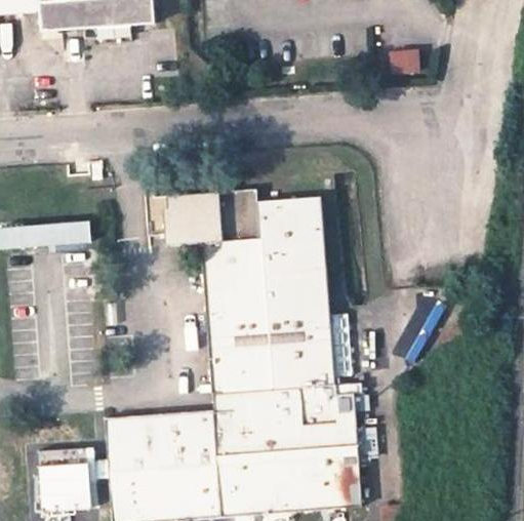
[(0,11),(24,10),(23,0),(0,0),(0,11)]
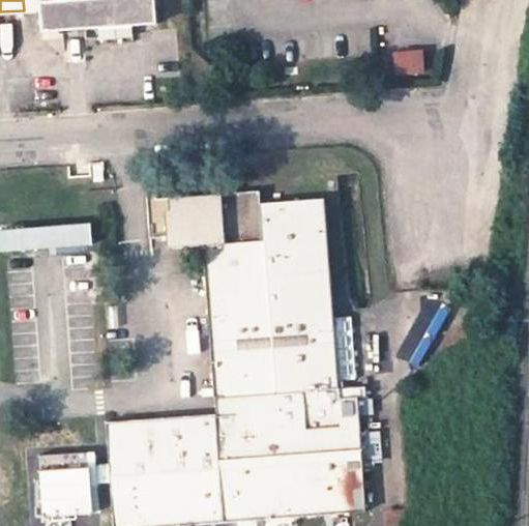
[(23,0),(24,10),(43,8),(46,29),(159,20),(157,0),(23,0)]
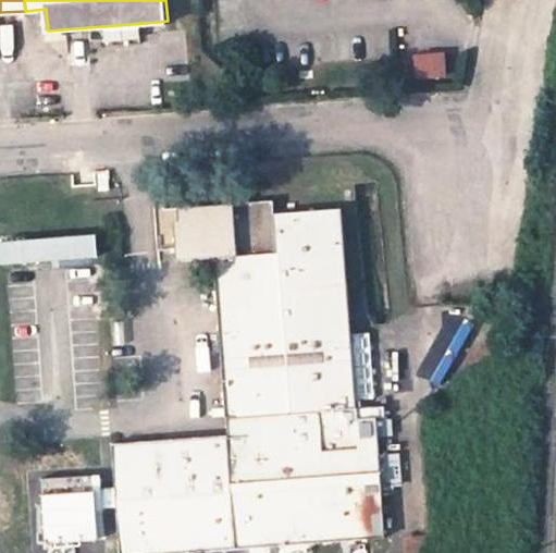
[(89,205),(103,204),(101,181),(87,182),(89,205)]
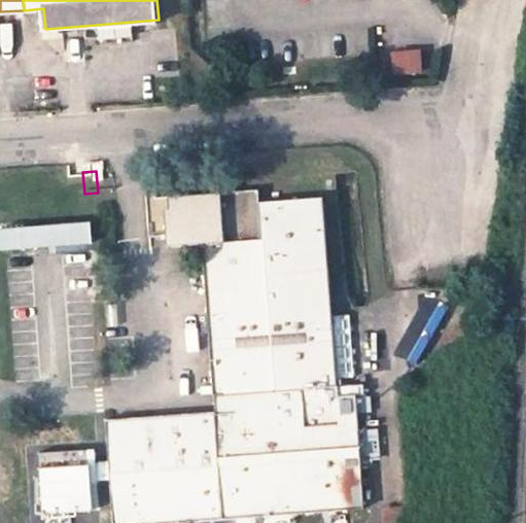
[(114,421),(120,522),(233,522),(363,515),(359,461),(357,438),(354,399),(337,401),(323,197),(259,201),(258,186),(182,194),(182,186),(171,188),(171,197),(147,199),(150,231),(165,229),(182,228),(183,241),(202,240),(214,412),(114,421)]
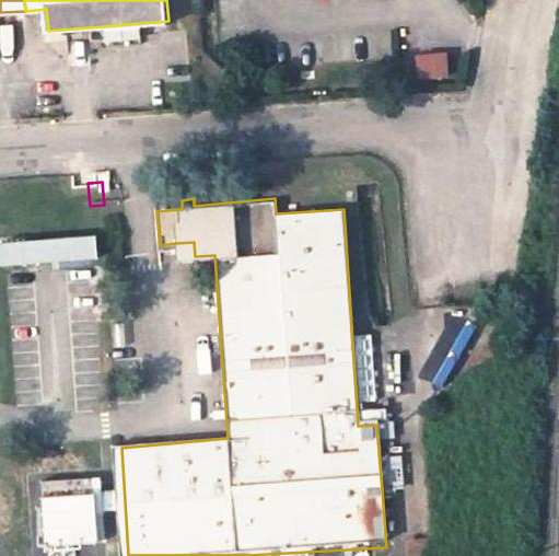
[(3,234),(4,259),(105,254),(104,230),(3,234)]
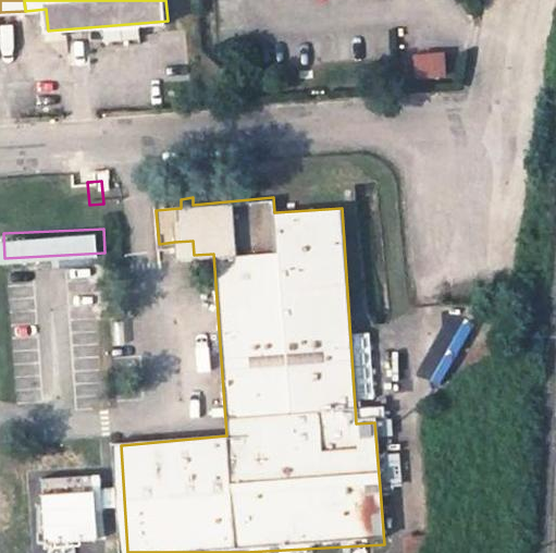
[(175,256),(194,255),(193,241),(174,242),(175,256)]
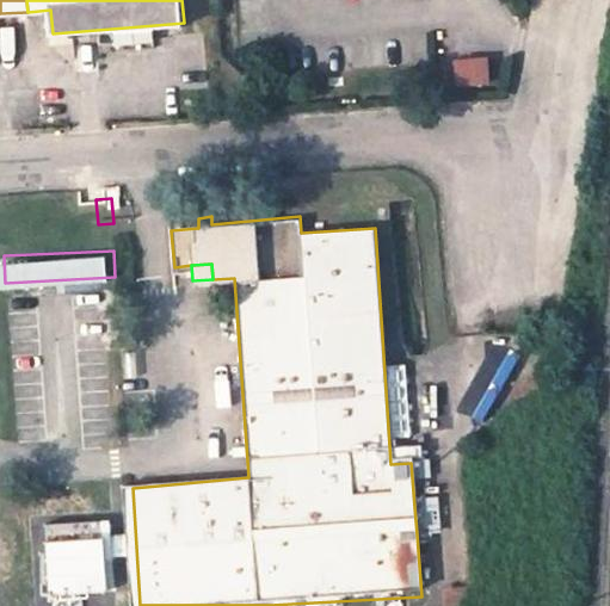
[(431,393),(436,430),(451,428),(447,391),(431,393)]
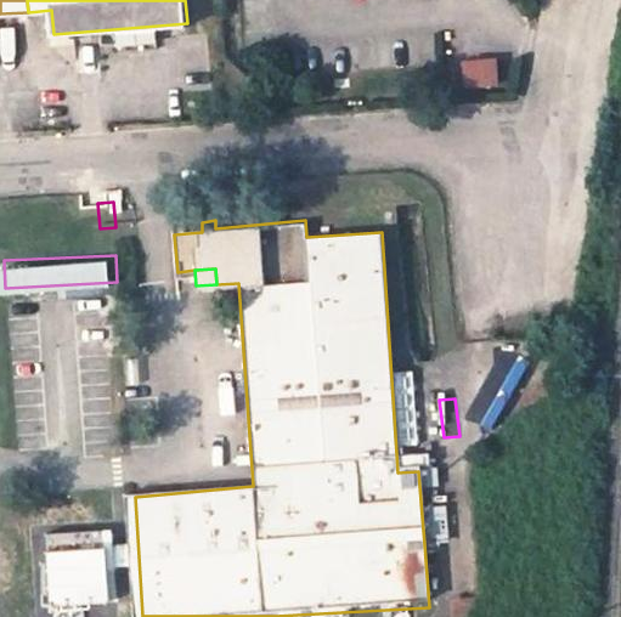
[(130,616),(142,616),(135,497),(123,498),(130,616)]
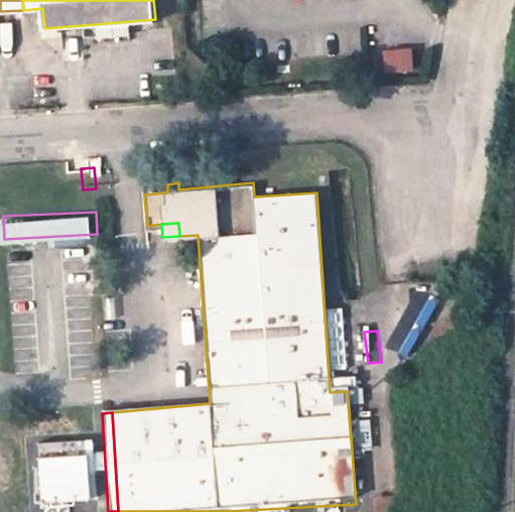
[(365,426),(350,428),(352,452),(367,451),(365,426)]
